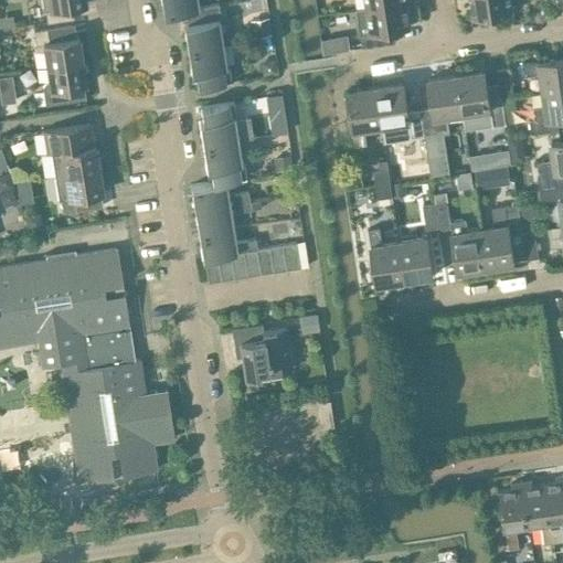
[(86,0),(50,0),(52,9),(46,10),(49,23),(75,19),(73,8),(88,6),(86,0)]
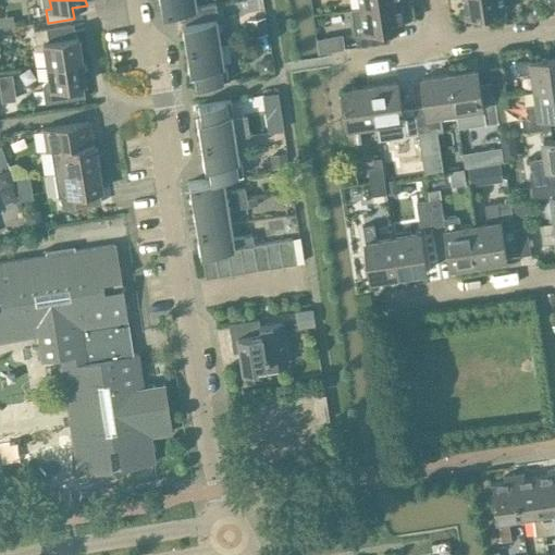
[(160,0),(162,15),(177,13),(184,12),(184,11),(197,9),(196,0),(160,0)]
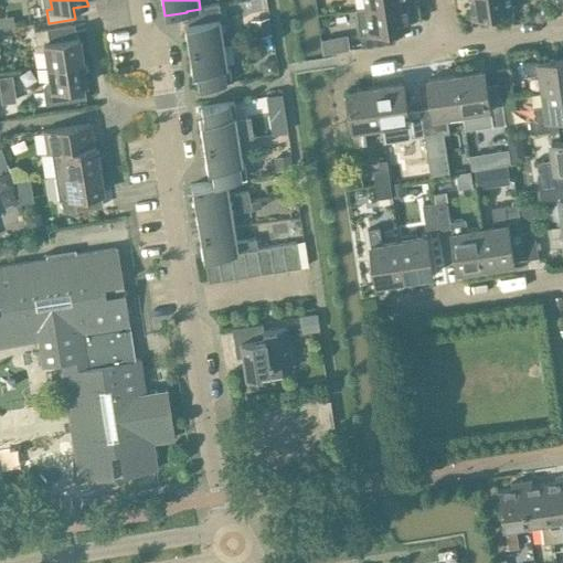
[(368,0),(370,9),(409,3),(407,0),(368,0)]
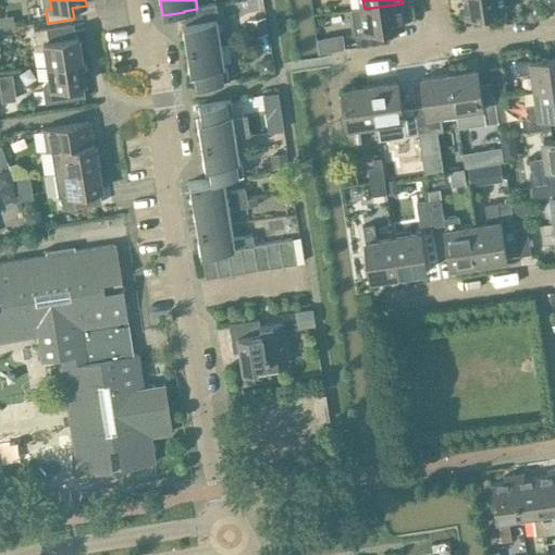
[(505,0),(466,0),(469,19),(507,12),(505,0)]
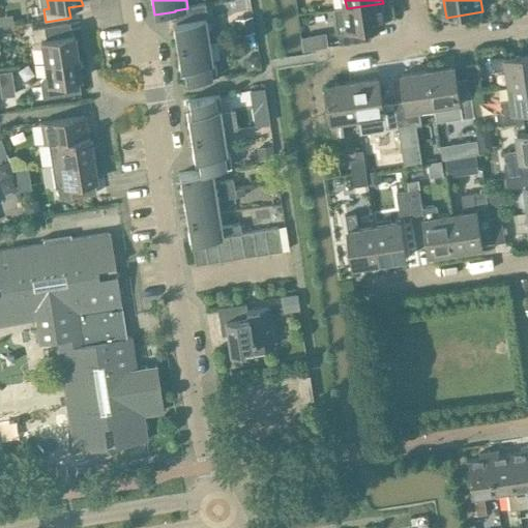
[(386,27),(383,3),(347,8),(350,32),(340,34),(342,46),(373,41),(371,29),(386,27)]
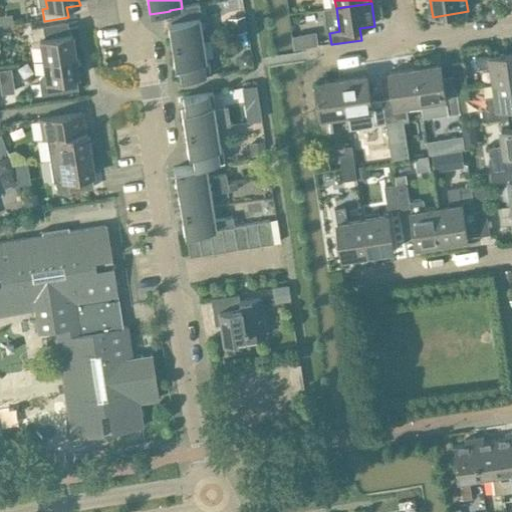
[(200,5),(182,8),(170,10),(170,11),(172,22),(168,23),(172,45),(204,40),(201,19),(203,19),(200,5)]
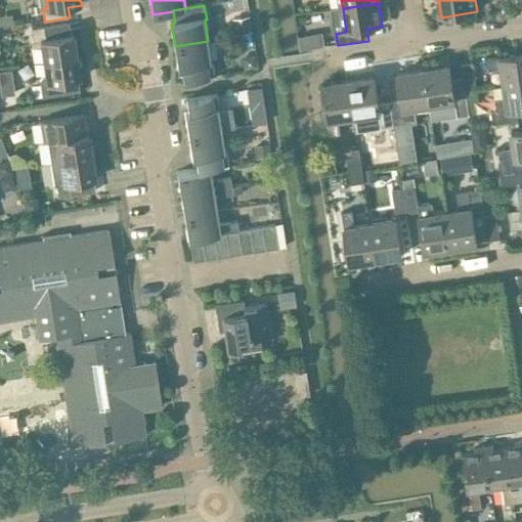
[(250,16),(233,19),(236,36),(253,33),(250,16)]
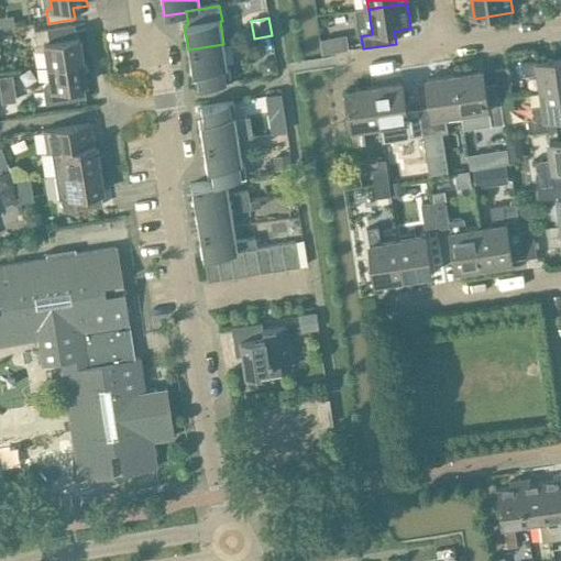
[(45,52),(47,68),(86,62),(85,51),(81,48),(79,37),(77,37),(75,24),(35,31),(39,50),(42,52),(45,52)]
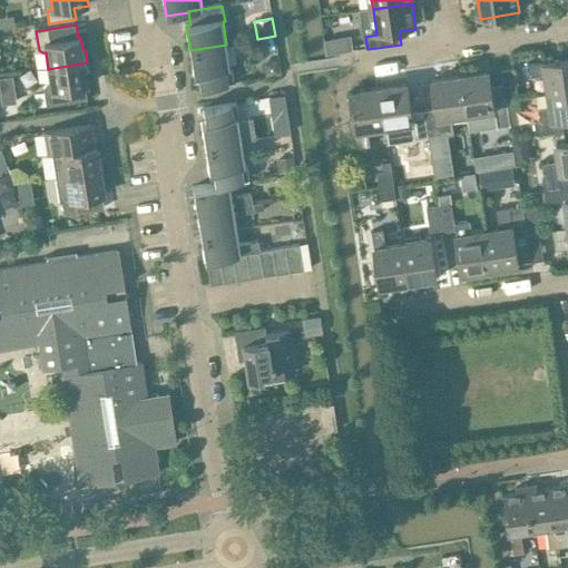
[(353,37),(326,41),(329,56),(330,56),(354,51),(355,51),(353,37)]
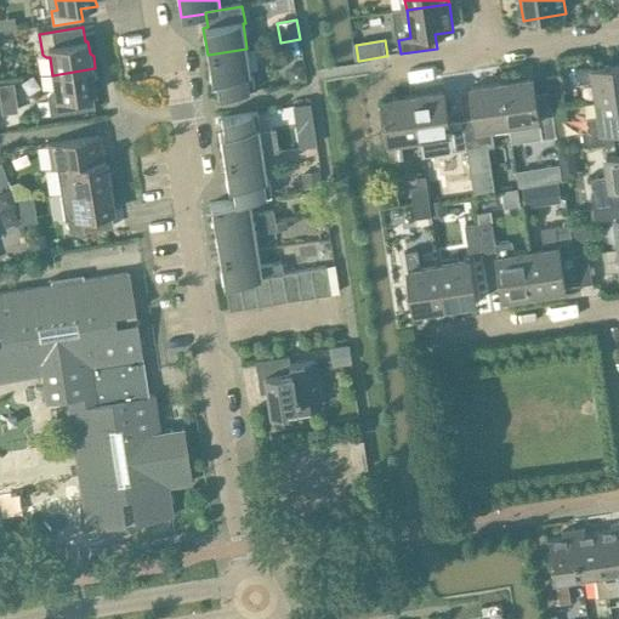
[(250,74),(246,49),(208,55),(211,81),(216,80),(219,96),(255,90),(253,73),(250,74)]
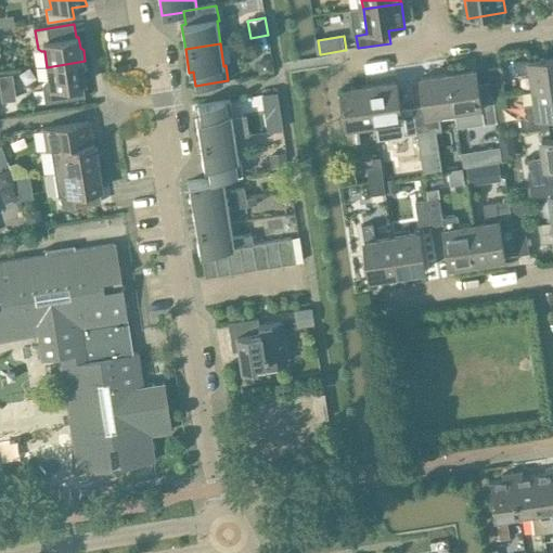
[(532,73),(536,90),(552,86),(552,58),(515,64),(517,76),(532,73)]
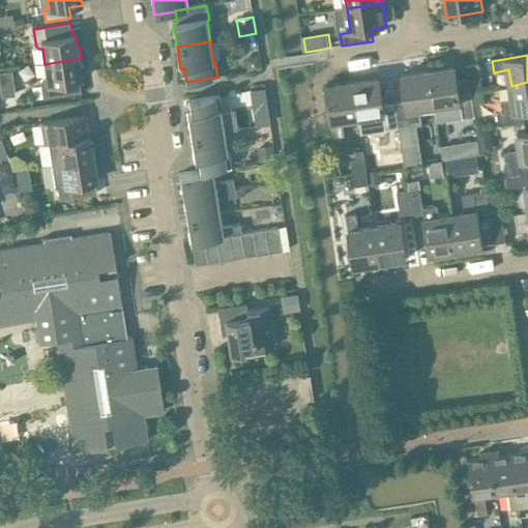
[(261,70),(259,57),(245,59),(247,72),(261,70)]
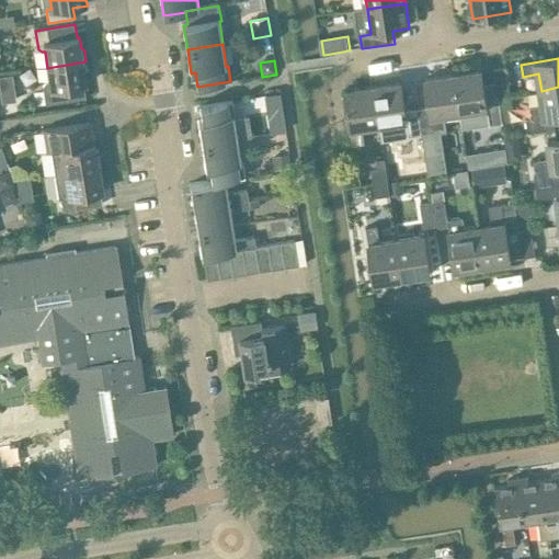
[(88,71),(86,61),(47,68),(49,82),(47,83),(44,87),(47,105),(87,99),(84,86),(87,86),(84,73),(88,71)]
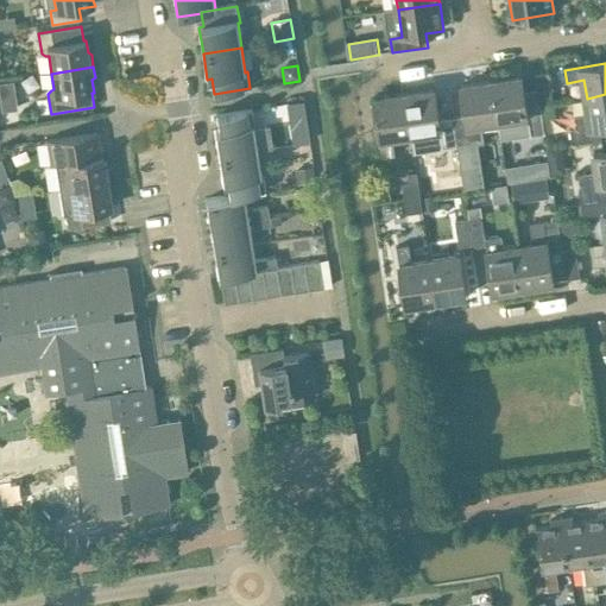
[(555,103),(550,74),(537,76),(542,106),(555,103)]
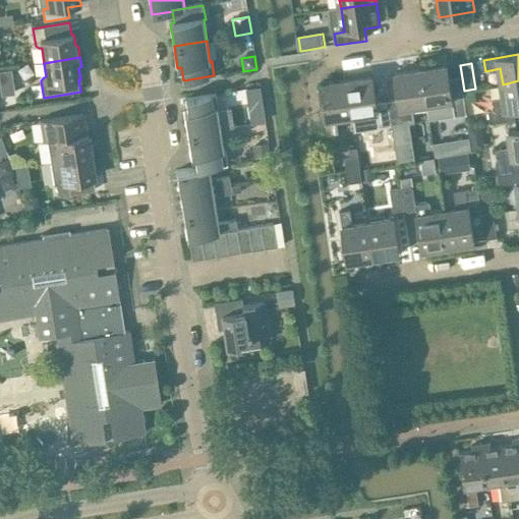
[(449,66),(422,70),(428,105),(454,102),(456,118),(468,116),(466,103),(464,91),(453,93),(449,66)]
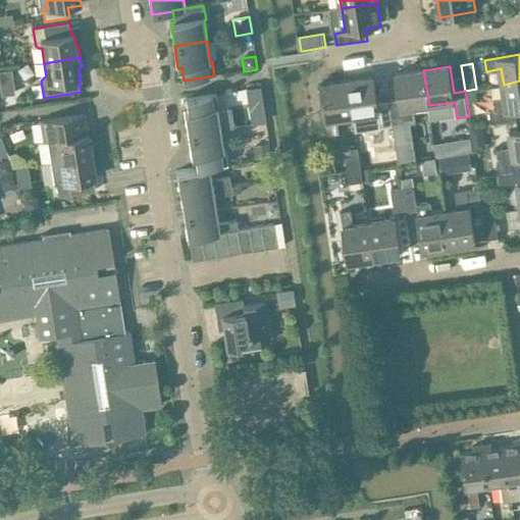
[(402,101),(391,103),(394,125),(412,123),(415,122),(413,108),(429,105),(423,70),(398,74),(402,101)]
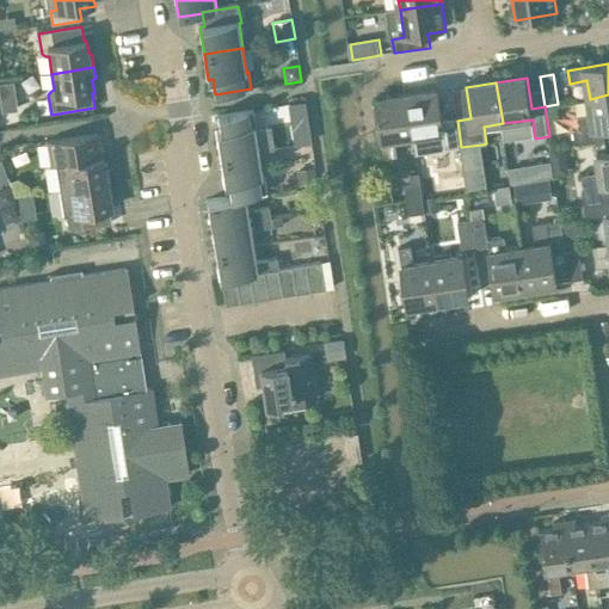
[(440,91),(408,96),(414,137),(434,134),(436,152),(461,147),(457,121),(444,122),(440,91)]
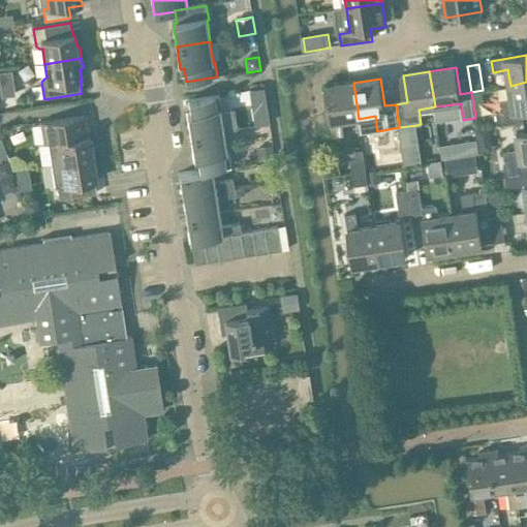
[(526,82),(510,86),(513,100),(502,102),(504,114),(497,115),(499,126),(525,122),(523,111),(526,110),(526,82)]
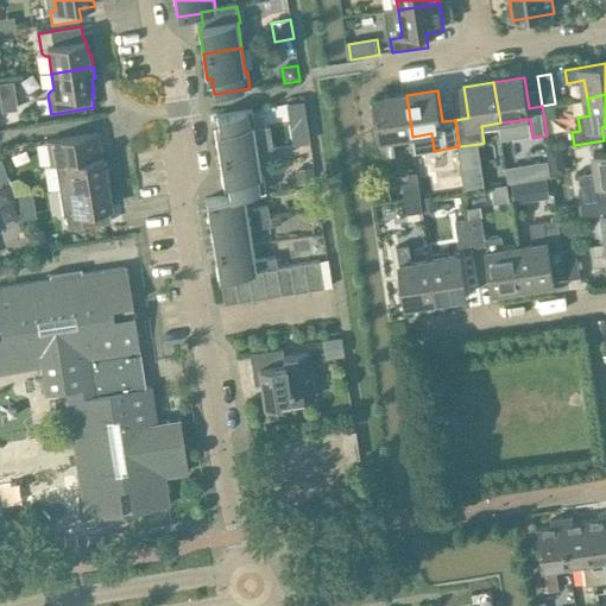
[(412,137),(406,95),(376,100),(385,158),(397,156),(395,139),(412,137)]
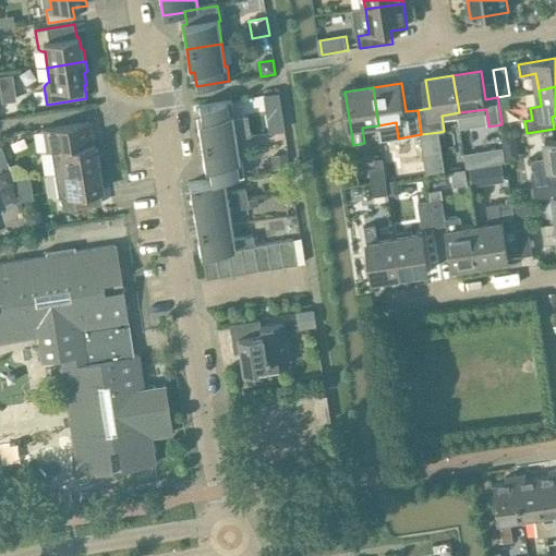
[(13,88),(2,91),(3,104),(15,101),(13,88)]
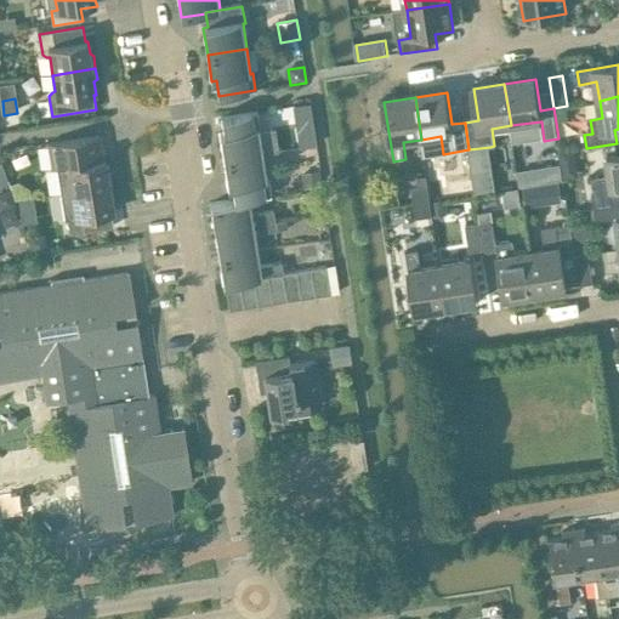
[(294,107),(293,107),(300,149),(318,147),(311,103),(308,103),(299,106),(297,106),(294,107)]
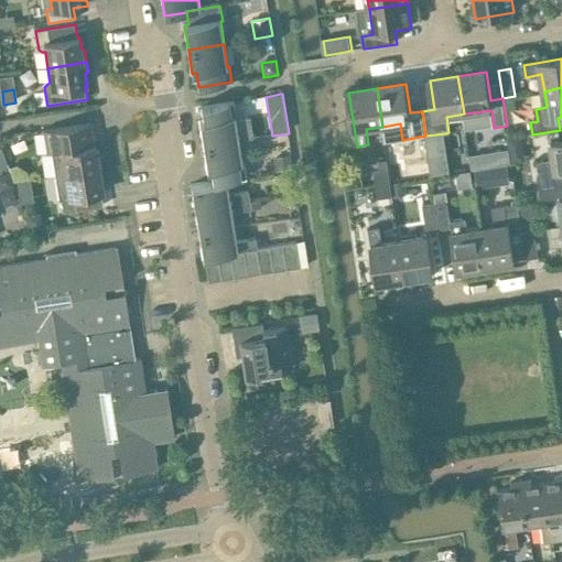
[(200,122),(204,147),(254,138),(251,120),(248,118),(236,120),(235,118),(237,117),(235,101),(202,107),(204,121),(200,122)]
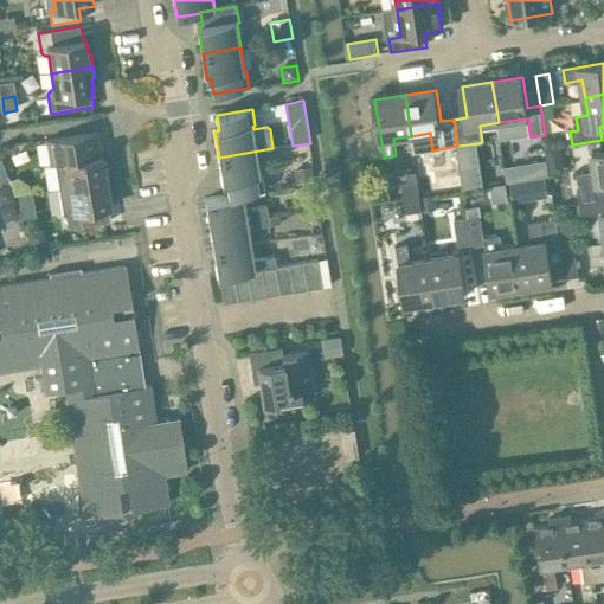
[(550,117),(543,120),(545,135),(553,134),(550,117)]
